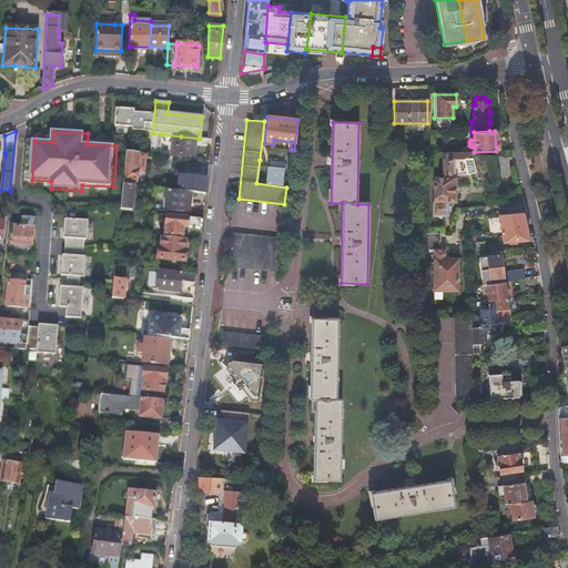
[(162,134),(152,133),(151,155),(160,156),(162,134)]
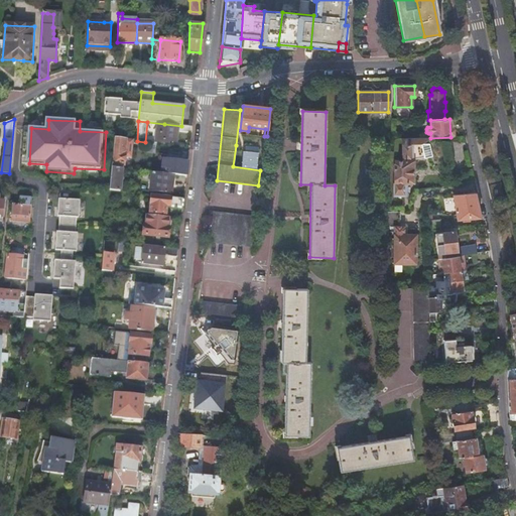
[(177,133),(190,134),(191,127),(181,126),(164,124),(163,142),(176,143),(177,133)]
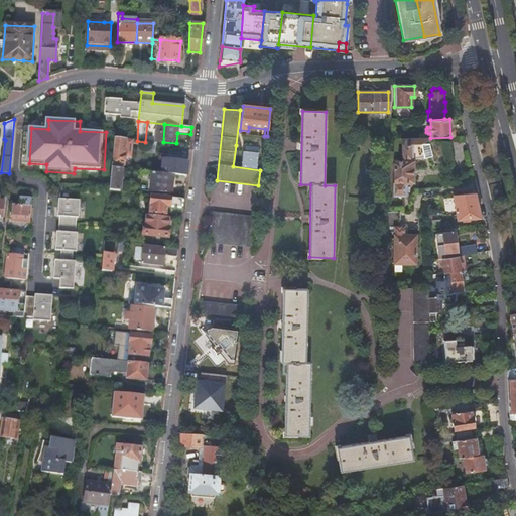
[(244,146),(236,145),(233,166),(260,170),(264,170),(267,136),(264,136),(261,135),(258,160),(242,158),(244,146)]
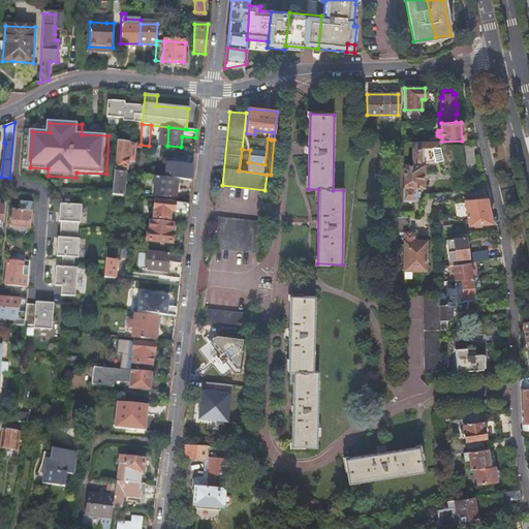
[(126,160),(128,144),(118,143),(115,173),(124,174),(125,175),(127,160),(126,160)]
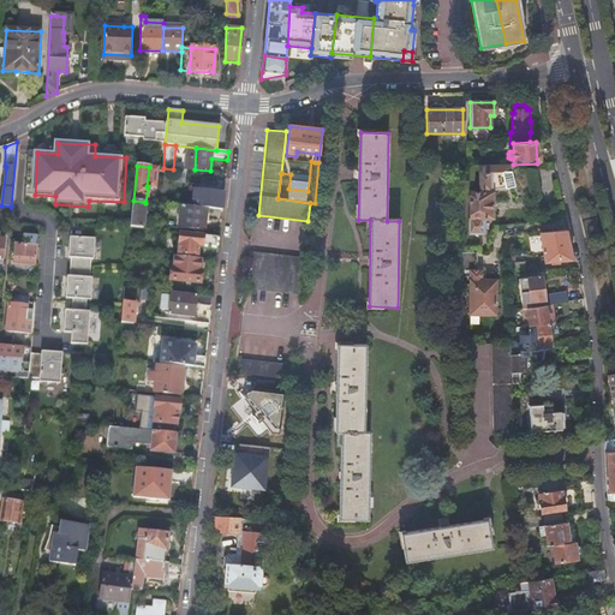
[(470,220),(493,220),(493,192),(489,192),(489,186),(505,186),(505,187),(514,187),(514,196),(532,196),(532,174),(479,173),(479,192),(470,193),(470,220)]
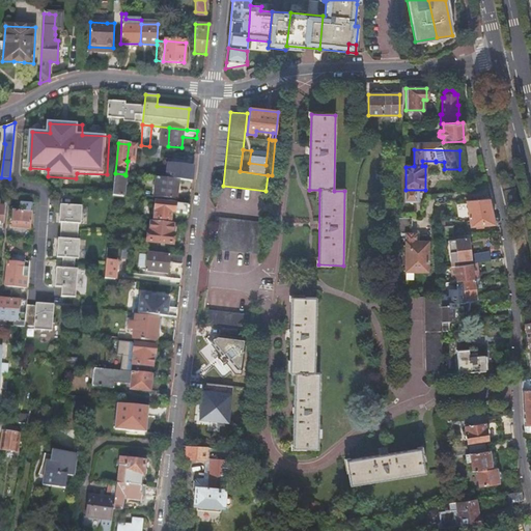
[(166,179),(177,180),(191,182),(193,168),(167,165),(166,179)]
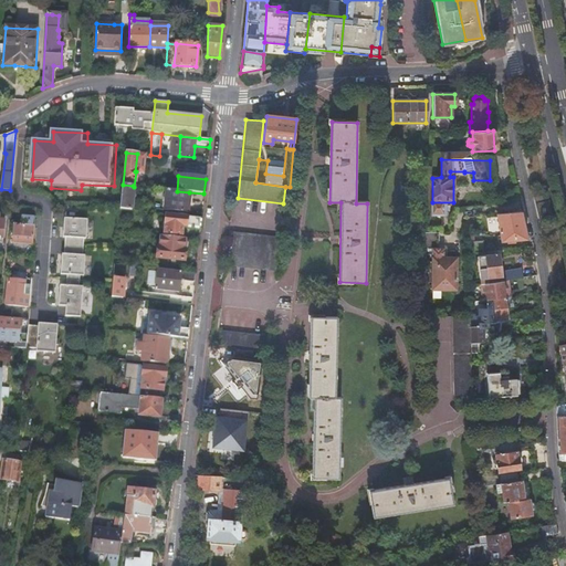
[(133,186),(123,185),(119,210),(130,211),(133,186)]
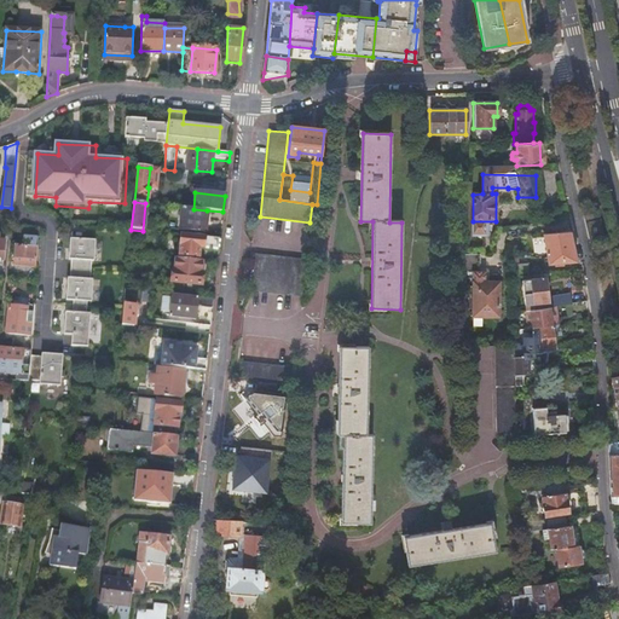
[(557,202),(541,207),(543,217),(560,213),(557,202)]
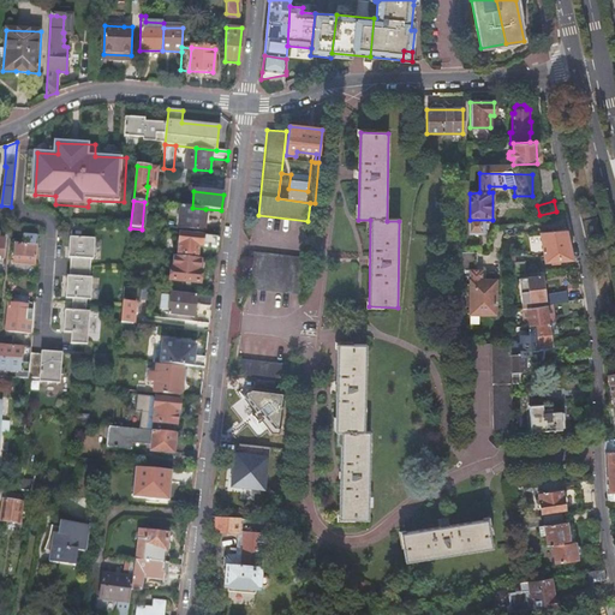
[(181,207),(179,230),(203,232),(206,209),(192,208),(181,207)]
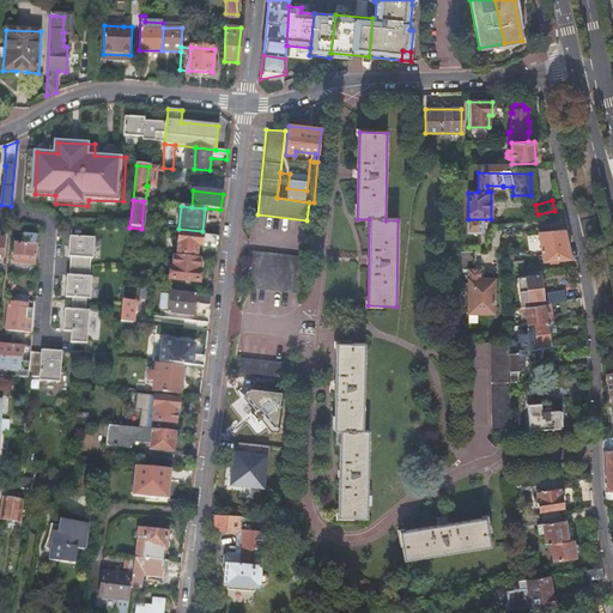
[(563,230),(538,232),(542,261),(570,259),(563,230)]
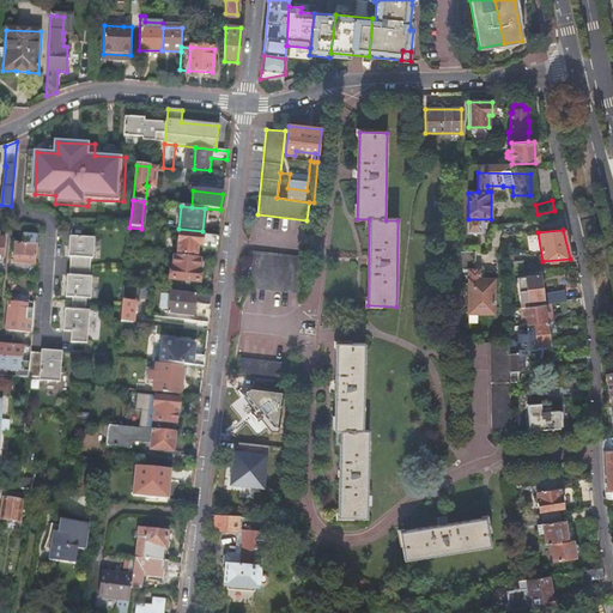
[(198,247),(217,249),(218,237),(178,234),(177,254),(196,256),(198,247)]
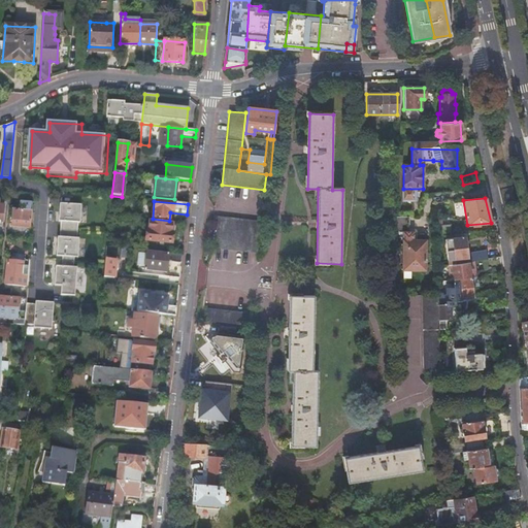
[(21,228),(31,228),(32,205),(23,204),(22,210),(13,210),(12,221),(21,222),(21,228)]
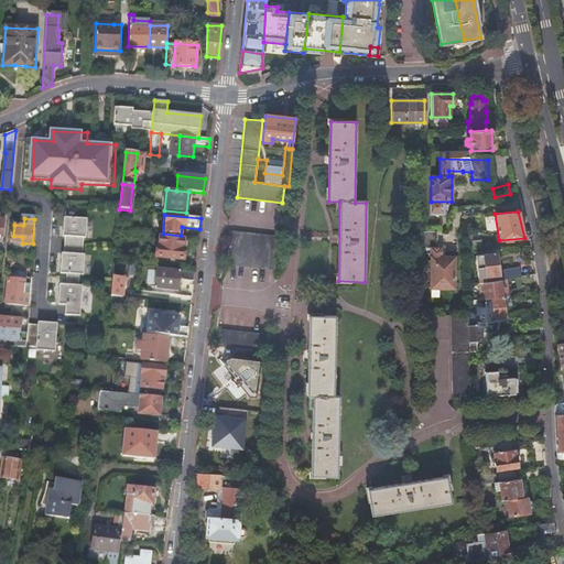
[(63,275),(87,277),(88,256),(87,256),(89,219),(65,218),(63,275)]
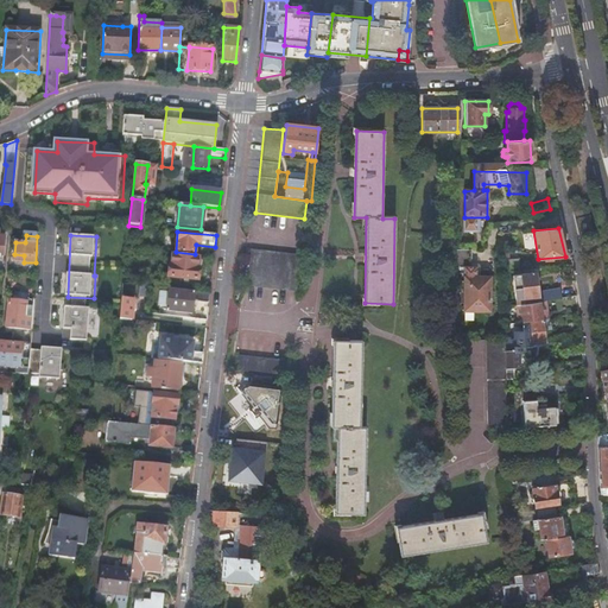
[(251,249),(247,286),(296,292),(301,255),(251,249)]
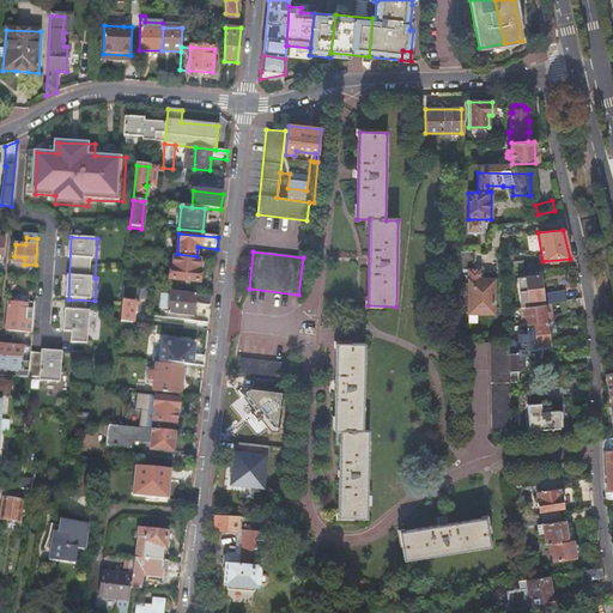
[(475,252),(457,253),(457,277),(468,277),(468,315),(497,315),(496,277),(480,277),(480,269),(475,269),(475,252)]
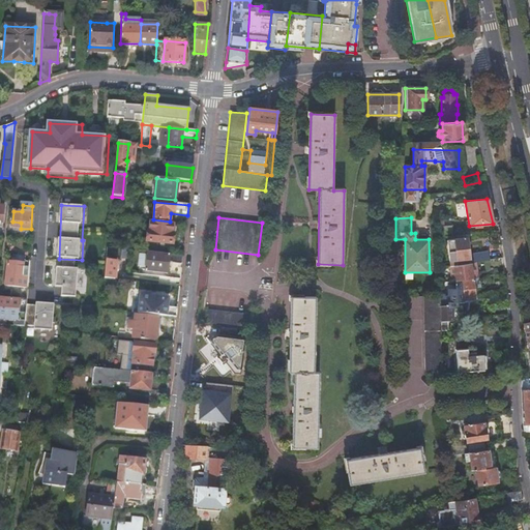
[(173,225),(150,222),(148,242),(170,244),(173,225)]
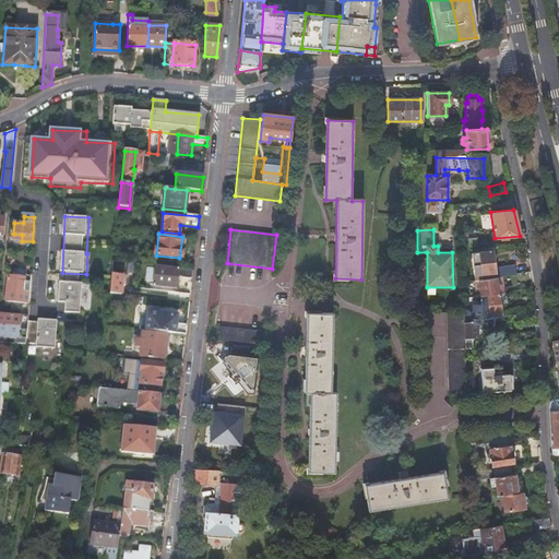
[(475,239),(461,240),(461,248),(476,247),(475,239)]
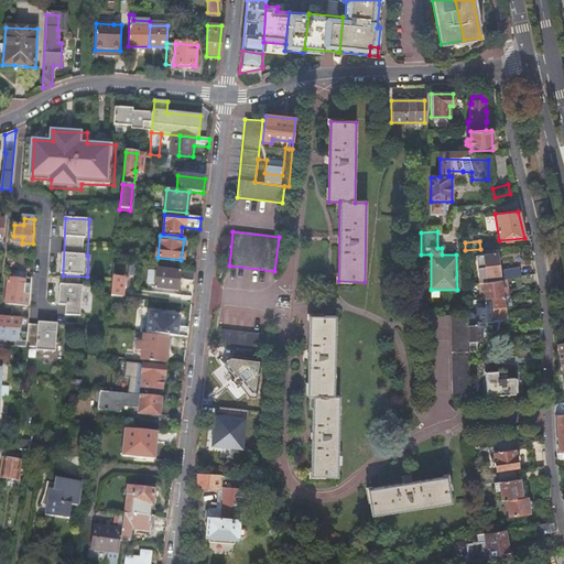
[(501,280),(532,275),(530,267),(502,271),(498,253),(476,257),(479,278),(487,277),(487,282),(501,280)]
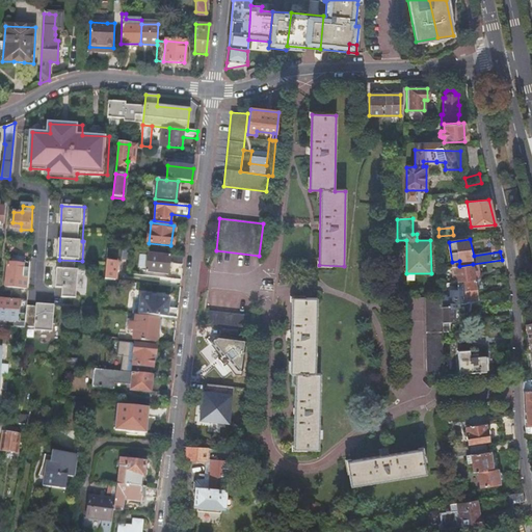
[(183,257),(147,254),(144,273),(167,275),(168,264),(182,266),(183,257)]
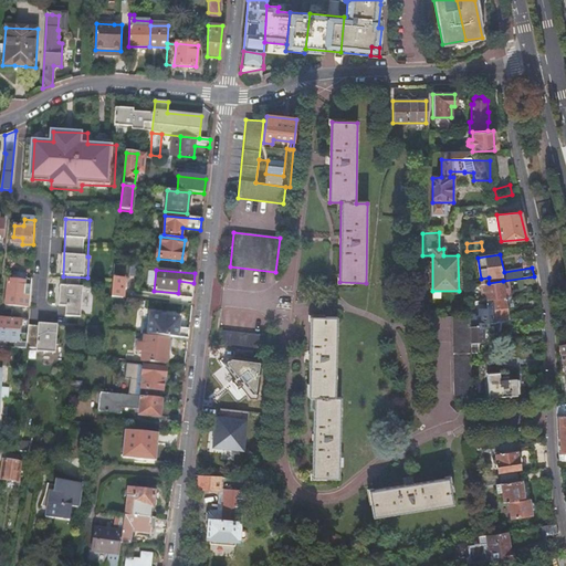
[(124,280),(113,279),(111,299),(122,300),(124,280)]
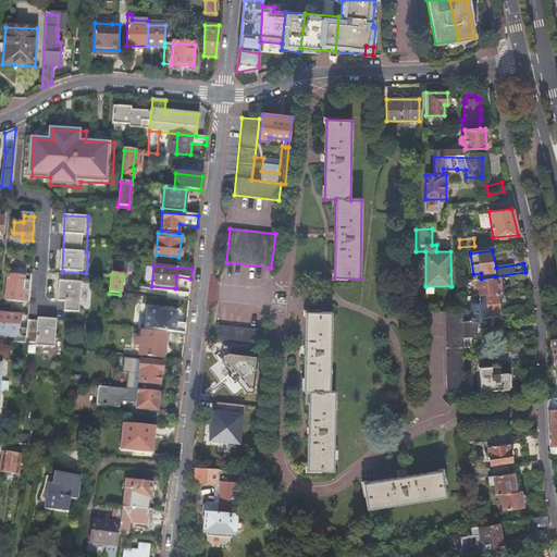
[(8,276),(5,301),(23,304),(25,279),(8,276)]
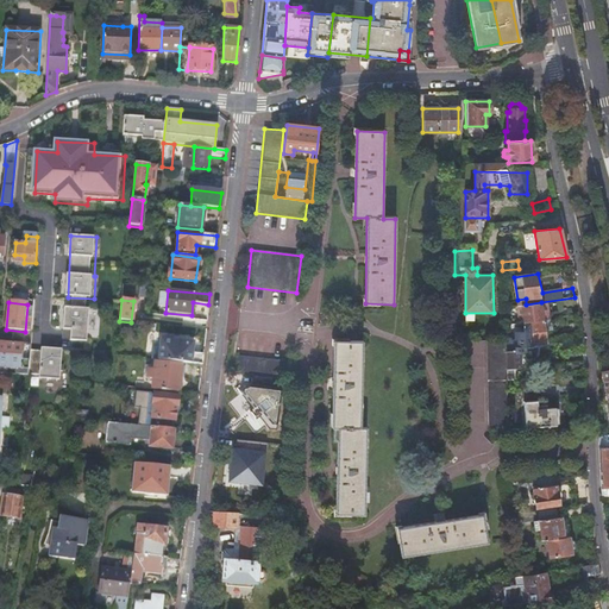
[(522,306),(525,322),(544,320),(541,302),(526,305),(522,306)]
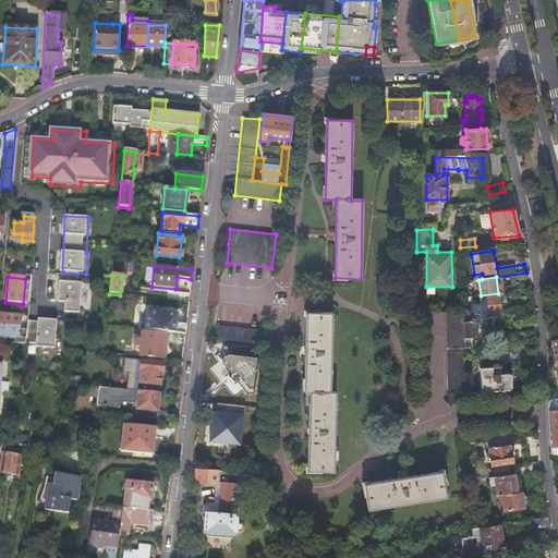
[(67,314),(85,315),(86,283),(59,282),(59,303),(67,303),(67,314)]
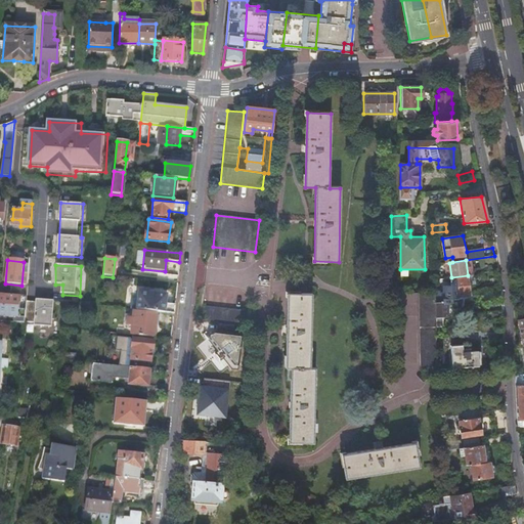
[(471,291),(468,275),(451,277),(451,286),(443,287),(443,293),(436,293),(436,304),(452,302),(451,298),(459,298),(459,294),(471,293),(471,291)]
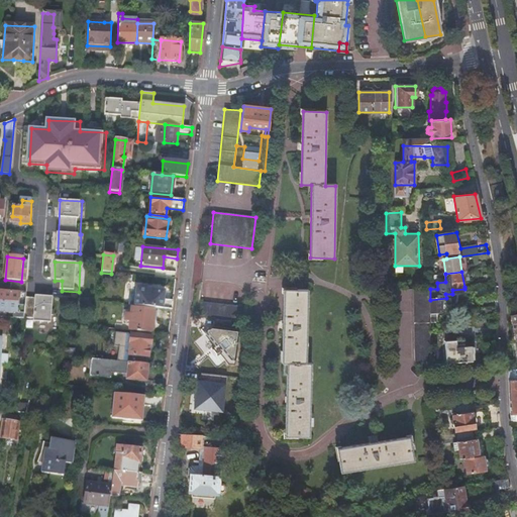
[(136,289),(134,306),(171,310),(172,301),(163,300),(164,292),(136,289)]
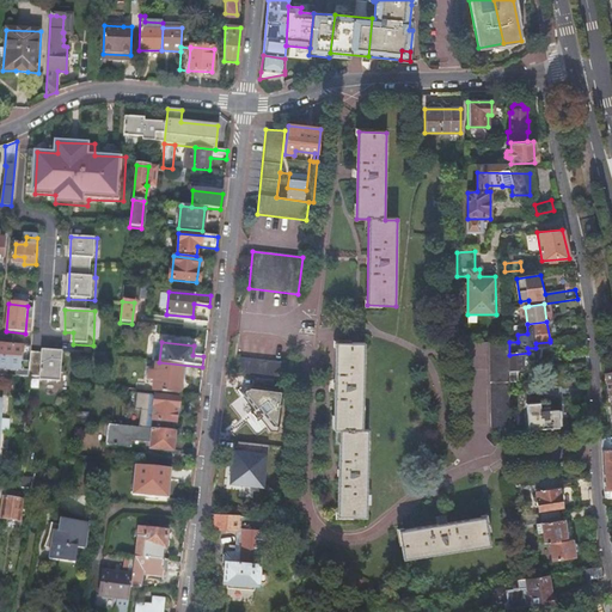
[(509,342),(490,343),(490,432),(509,432),(509,393),(509,381),(509,371),(509,355),(509,342)]
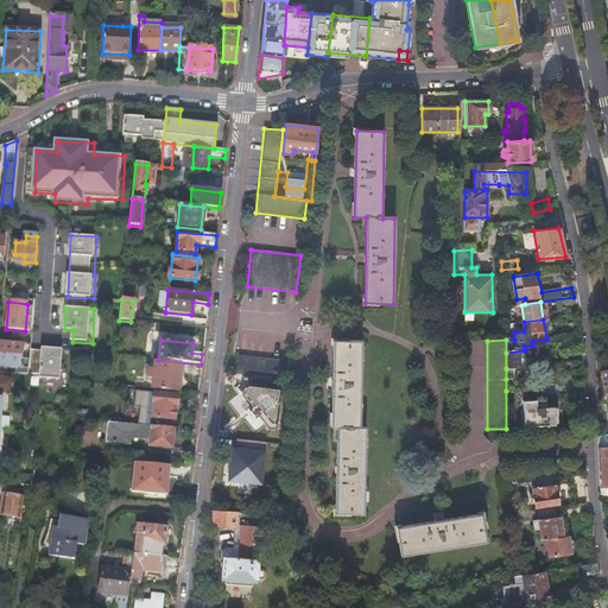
[(334,341),(331,426),(337,428),(336,513),(363,513),(365,428),(359,428),(361,342),(334,341)]
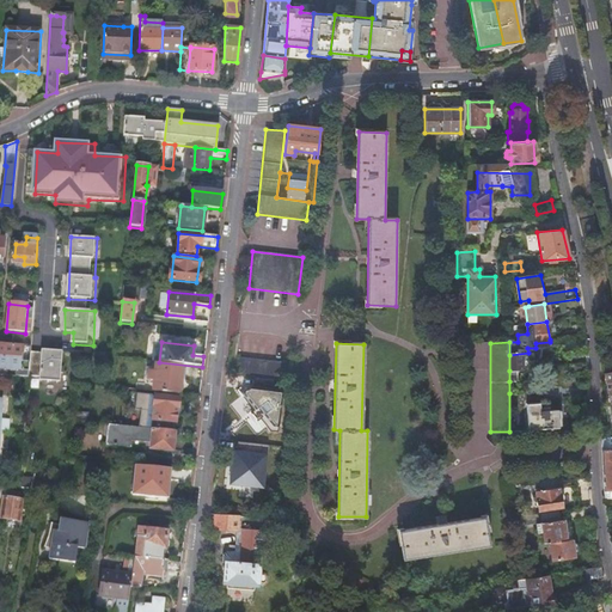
[(0,375),(6,377),(7,363),(12,365),(12,369),(18,369),(17,378),(29,378),(30,363),(23,363),(24,348),(0,346),(0,375)]
